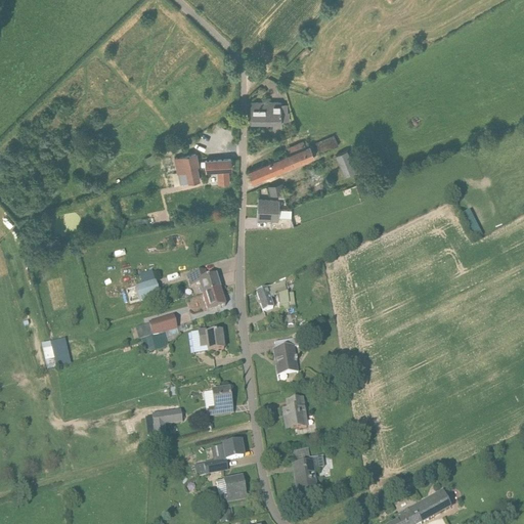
[(287,104),(280,104),(280,103),(251,102),(251,123),(280,123),(280,122),(289,122),(289,113),(287,113),(287,104)]
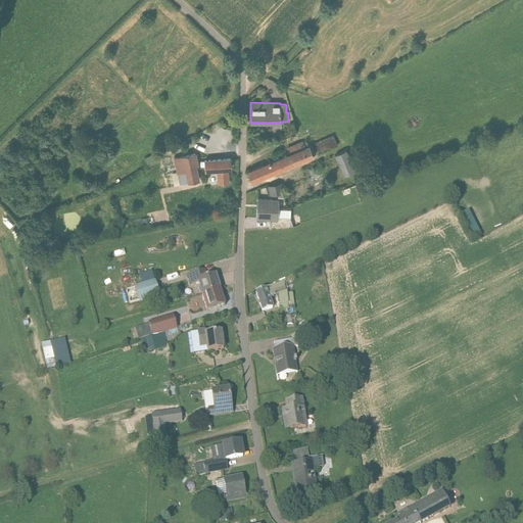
[(319,153),(337,145),(333,135),(314,143),(319,153)]
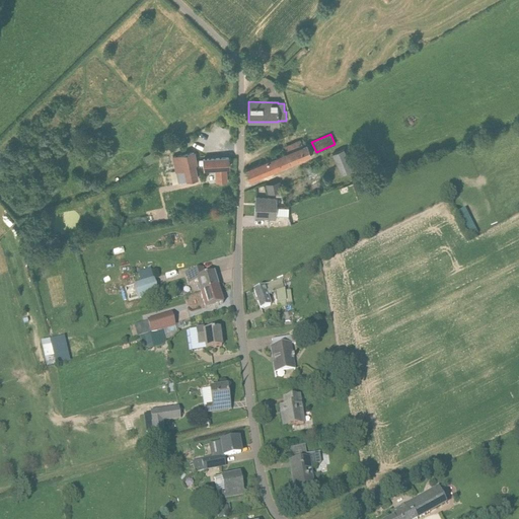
[(287,164),(312,154),(308,144),(283,155),(246,170),(249,180),(287,164)]
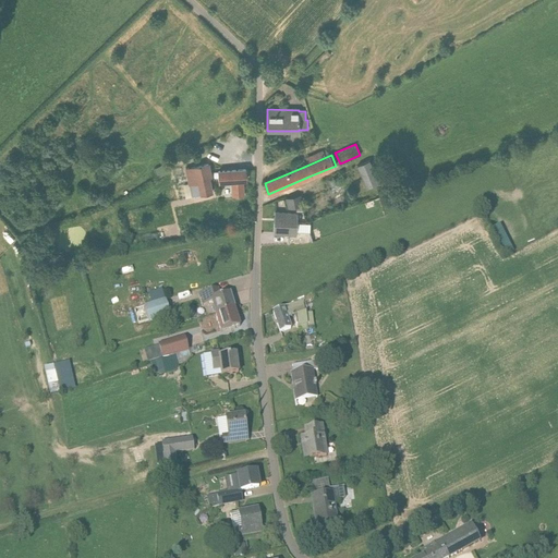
[(378,183),(370,160),(356,166),(366,189),(378,183)]
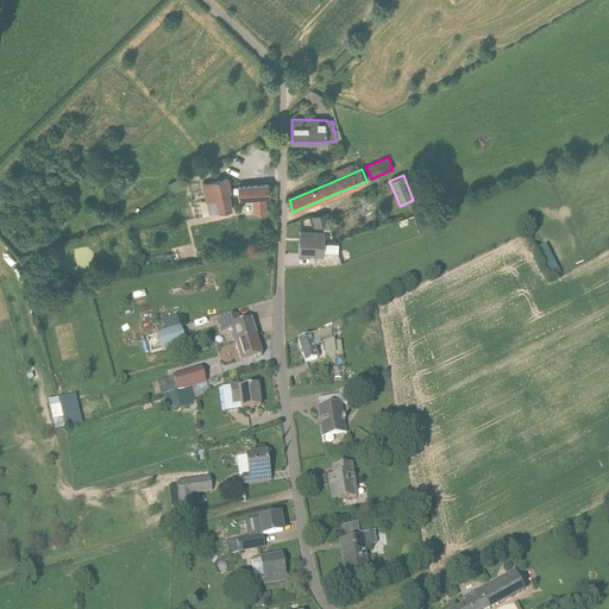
[(188,187),(183,179),(169,186),(174,194),(188,187)]
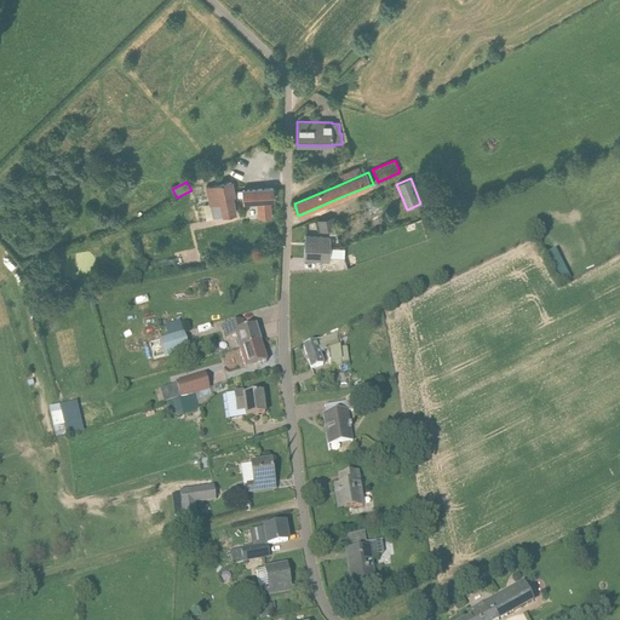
[(234,196),(231,185),(231,183),(206,188),(210,206),(213,219),(227,216),(234,214),(230,197),(234,196)]
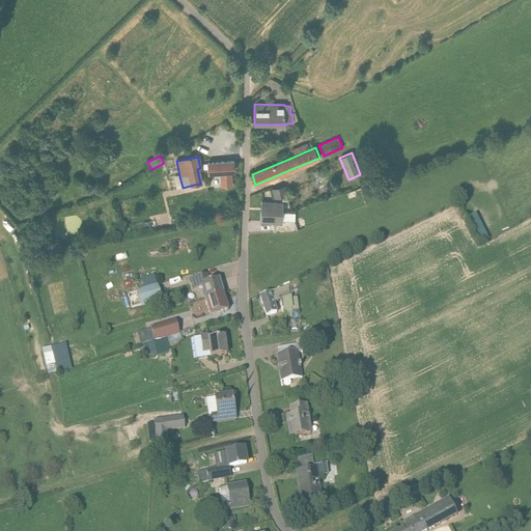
[(231,172),(234,171),(233,162),(207,163),(208,173),(220,172),(221,187),(232,187),(231,172)]
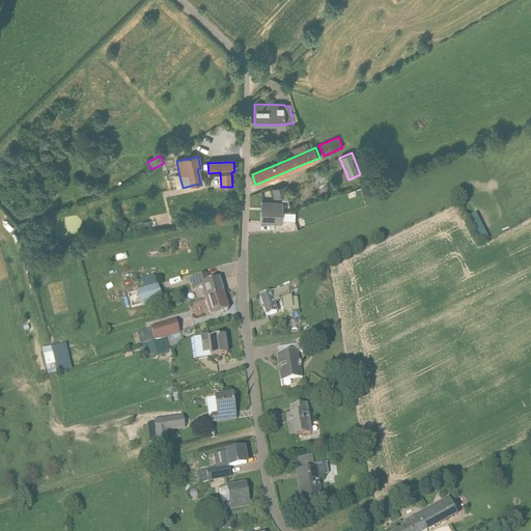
[(283,187),(273,188),(273,198),(284,197),(283,187)]
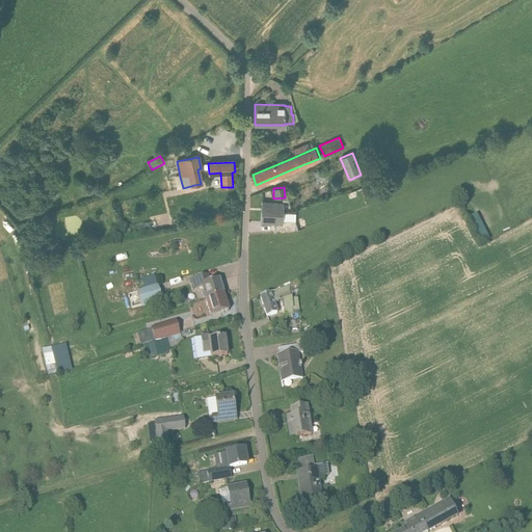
[(283,204),(272,204),(262,203),(261,222),(274,223),(273,233),(297,231),(295,220),(295,213),(283,213),(283,204)]
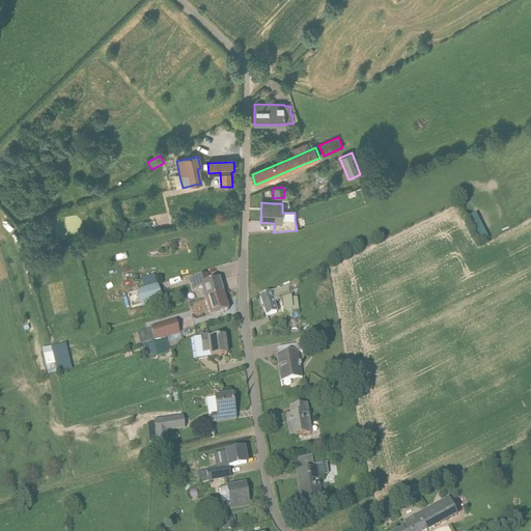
[(219,280),(210,283),(207,275),(191,280),(194,289),(201,287),(205,301),(223,296),(219,280)]
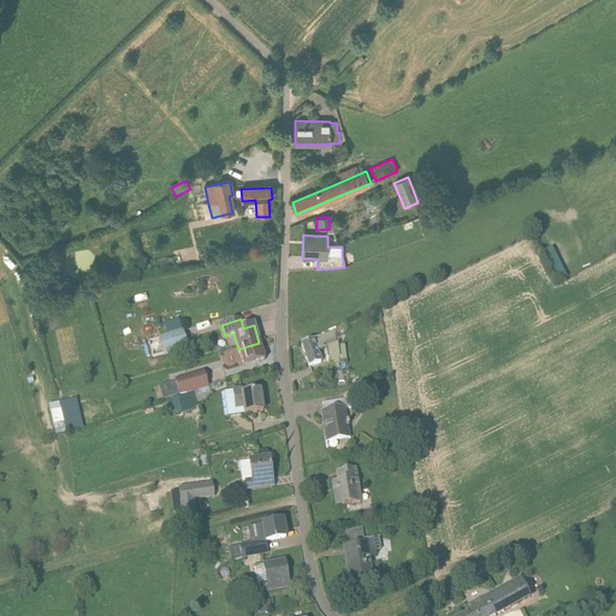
[(164,355),(187,348),(182,331),(159,338),(164,355)]
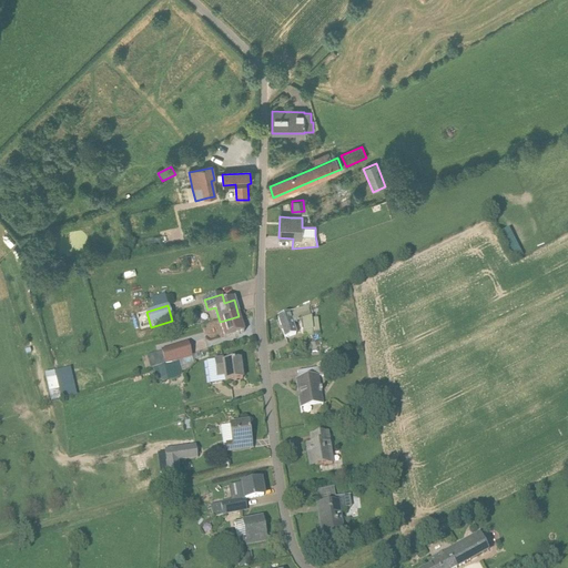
[(285,338),(296,335),(292,324),(301,322),(303,332),(304,337),(320,335),(317,318),(311,320),(308,307),(277,317),(285,338)]
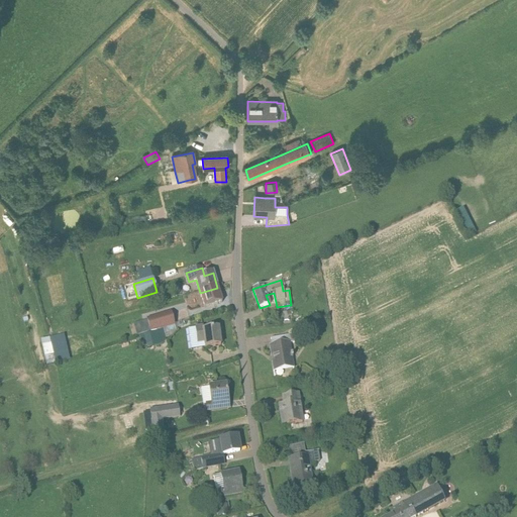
[(205,308),(222,303),(217,288),(200,293),(205,308)]
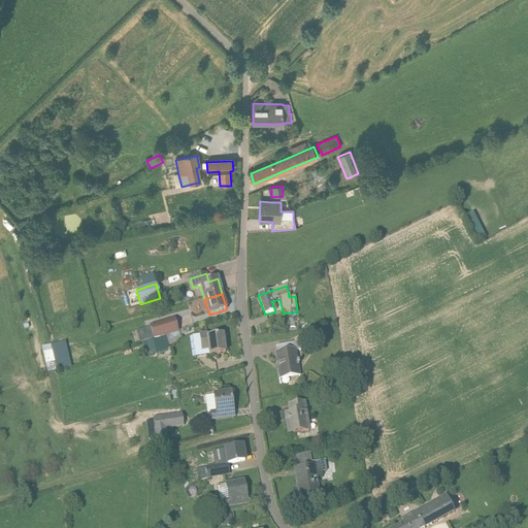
[(151,327),(151,329),(154,339),(177,332),(174,320),(151,327)]
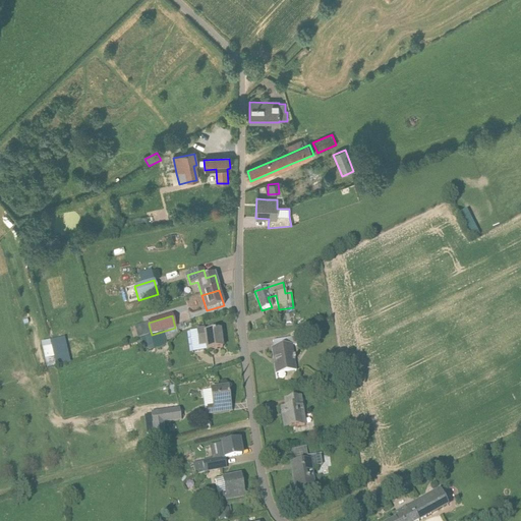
[(152,335),(149,325),(141,327),(143,336),(138,338),(138,339),(152,335)]
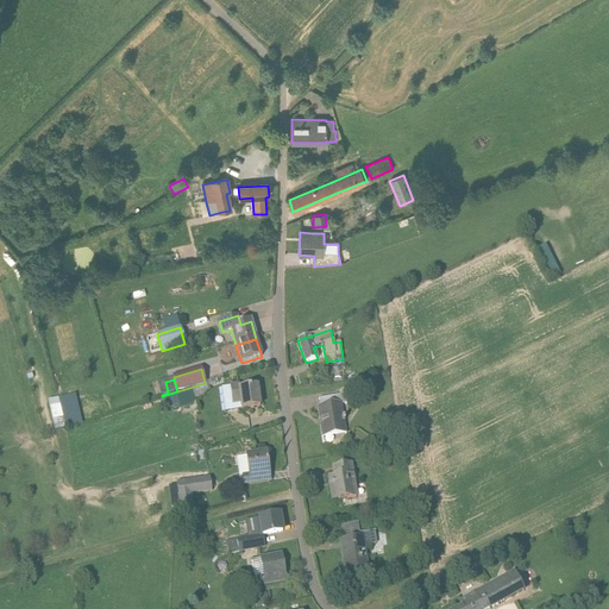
[(257,388),(240,390),(239,384),(228,384),(232,406),(239,405),(240,410),(259,407),(257,388)]
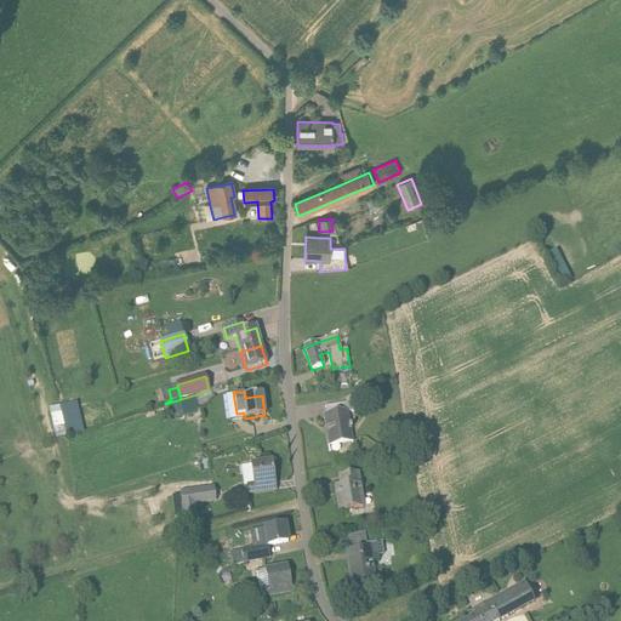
[(199,409),(195,396),(181,400),(181,403),(172,404),(176,419),(193,415),(199,409)]
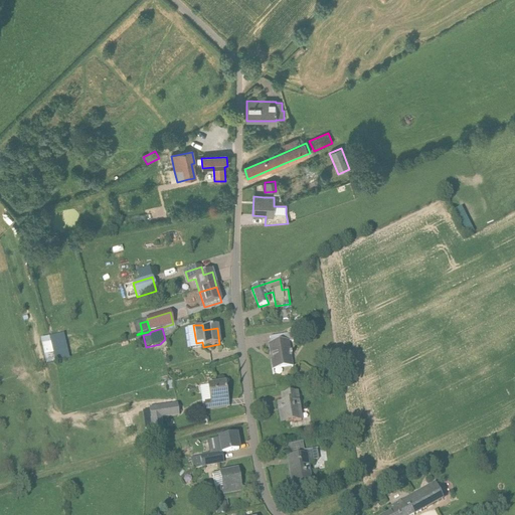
[(51,342),(56,362),(69,359),(63,334),(50,337),(51,342)]
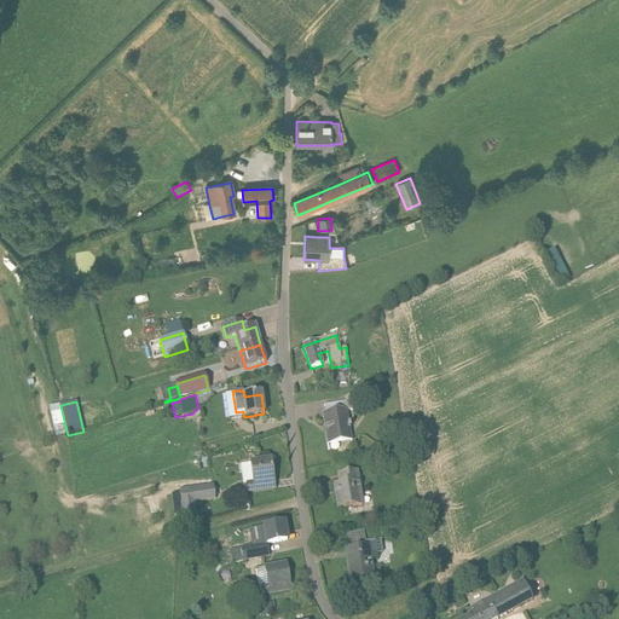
[(347,411),(352,410),(351,401),(324,406),(325,414),(323,415),(328,446),(352,441),(347,411)]
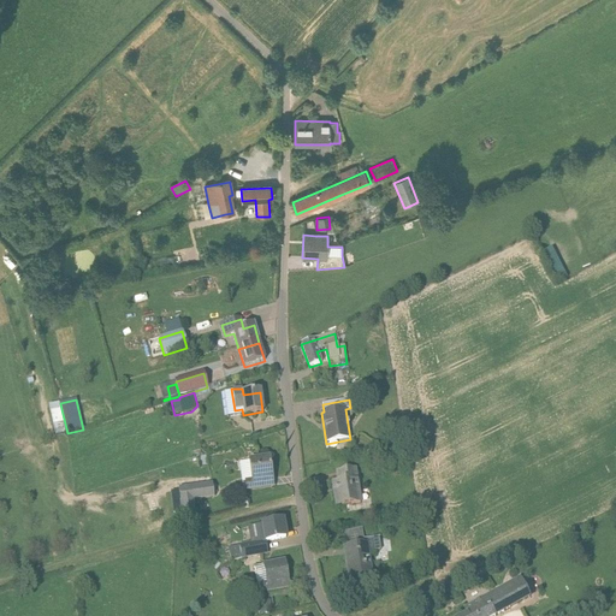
[(246,490),(250,490),(262,489),(261,480),(272,479),(270,458),(248,461),(252,479),(244,480),(246,490)]
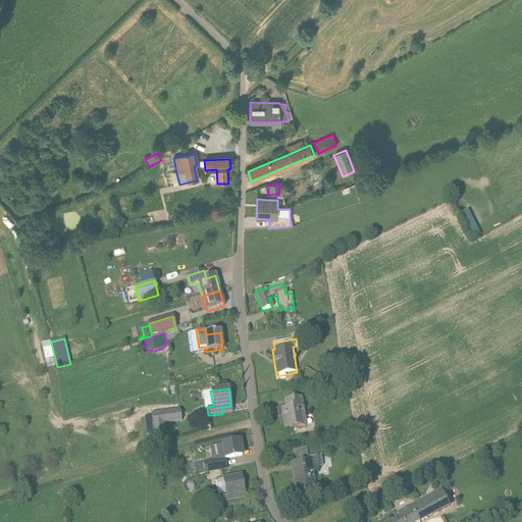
[(285,429),(306,426),(302,399),(285,401),(286,409),(281,409),(285,429)]
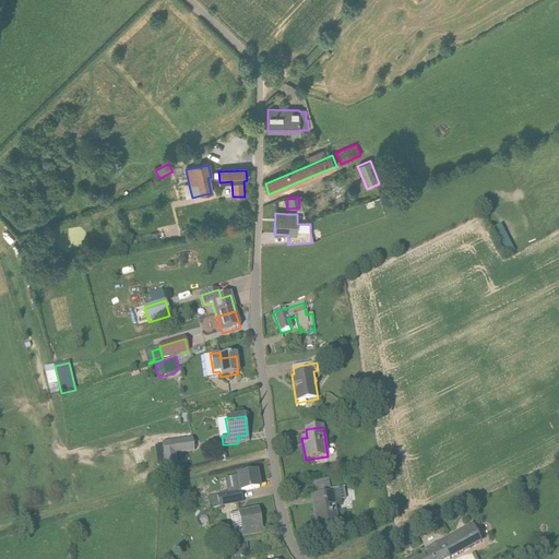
[(162,442),(164,466),(177,464),(176,454),(194,452),(192,439),(162,442)]
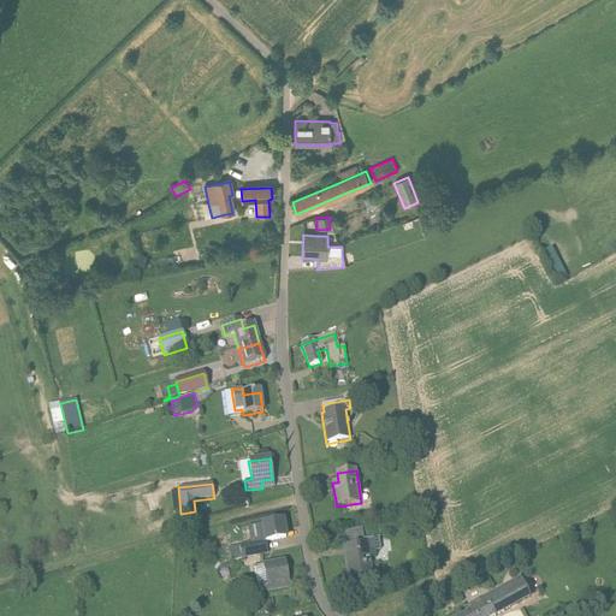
[(265,543),(273,540),(285,539),(283,521),(255,526),(258,543),(227,548),(230,561),(241,560),(267,555),(265,543)]
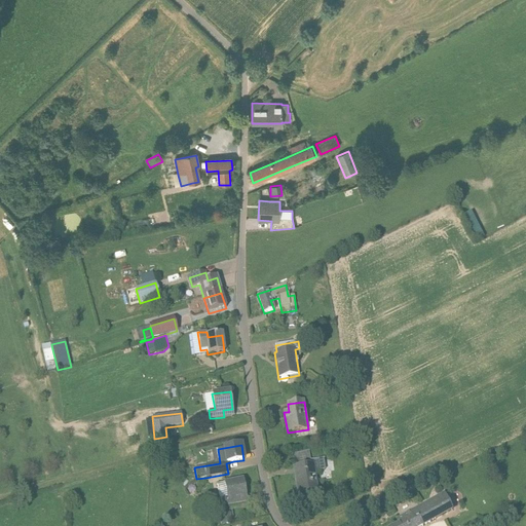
[(324,459),(310,461),(309,450),(294,453),(296,467),(293,467),(298,496),(318,493),(315,475),(321,474),(320,472),(325,471),(324,459)]
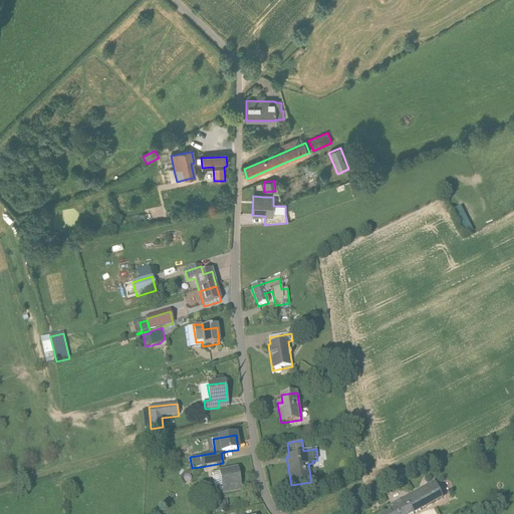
[(214,495),(224,494),(233,492),(232,484),(239,483),(240,485),(237,469),(219,472),(222,486),(213,487),(214,495)]
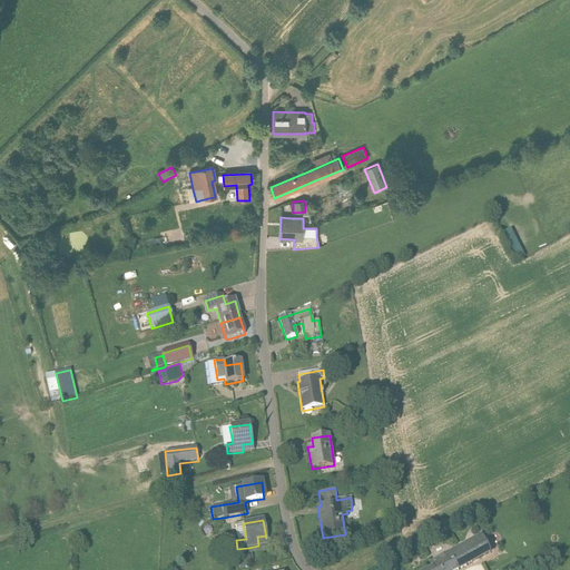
[(457,569),(491,552),(482,532),(445,552),(429,561),(432,568),(428,569),(457,569)]
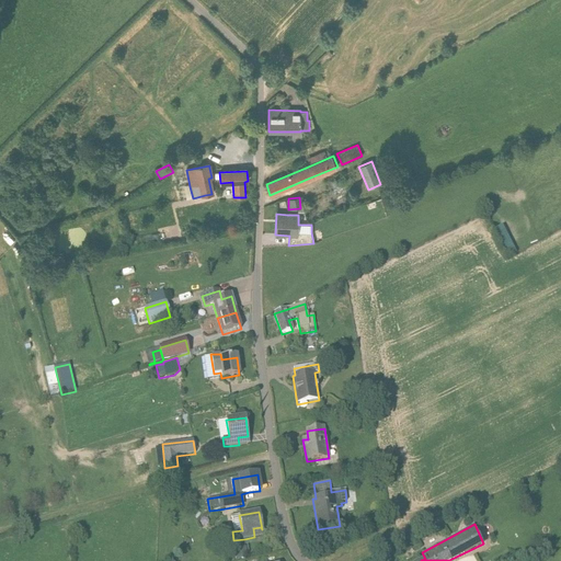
[(248,557),(245,547),(235,549),(236,559),(248,557)]
